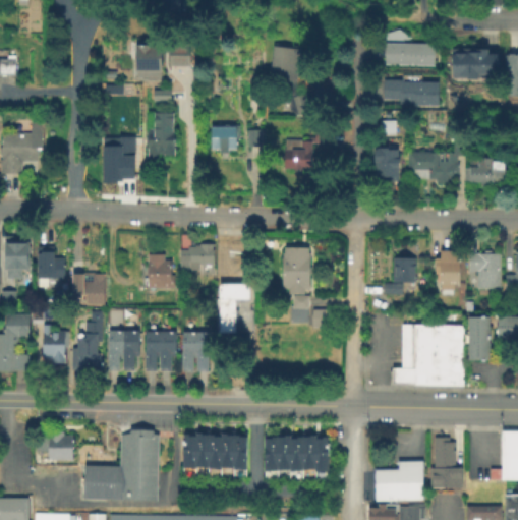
[(408,37),(408,45),(438,46),(437,66),(384,65),(385,36),(400,30),(408,37)]
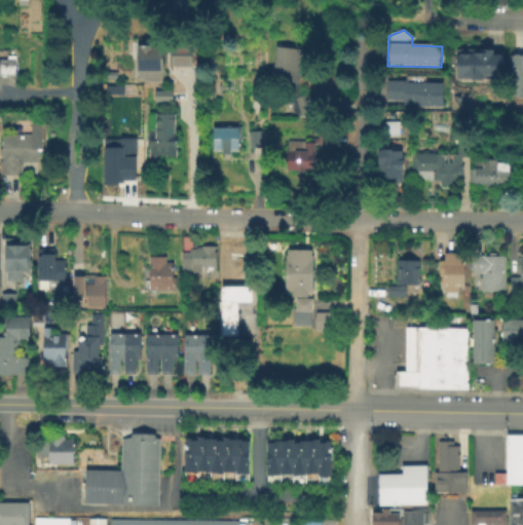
[(139,39),(139,70),(140,70),(140,76),(163,76),(163,70),(164,70),(164,39),(139,39)]
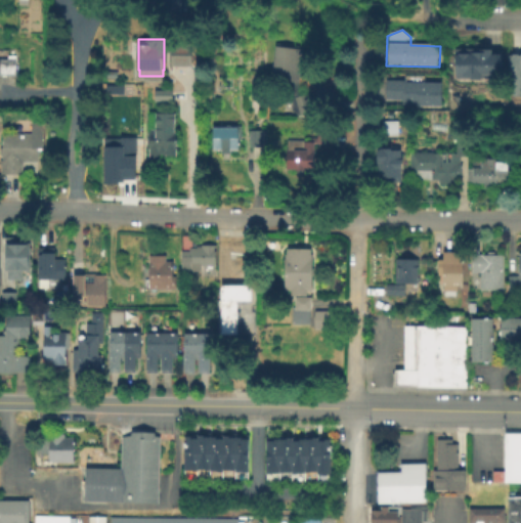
[(306,45),(303,80),(276,77),(278,42),(306,45)]
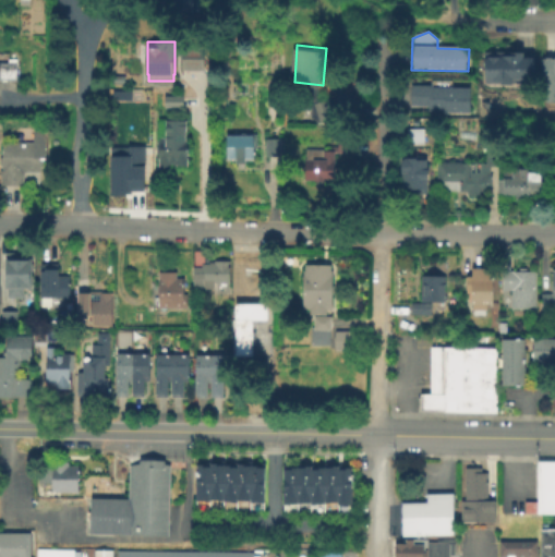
[(205,68),(205,48),(182,48),(182,69),(205,68)]
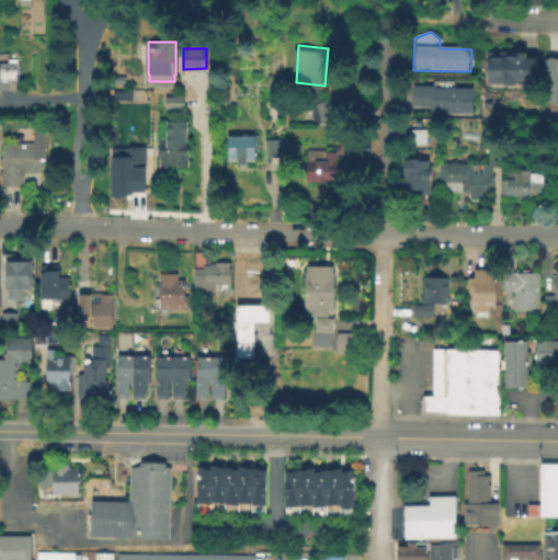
[(536,83),(488,84),(487,54),(536,53),(536,83)]
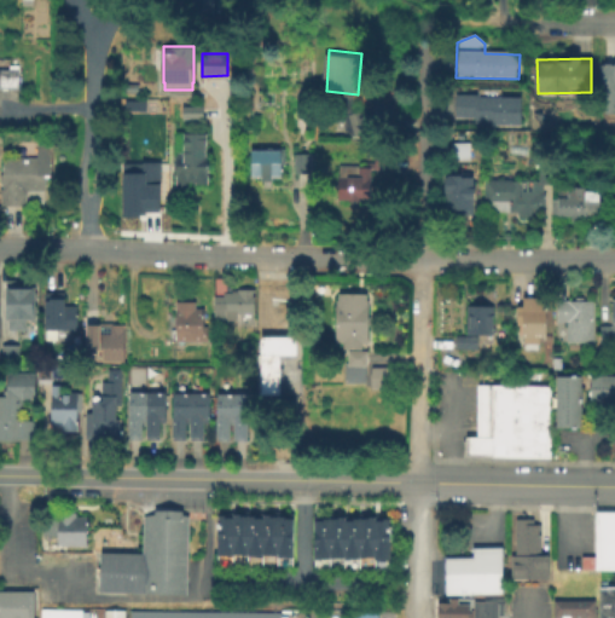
[(614,111),(605,113),(604,63),(614,63),(614,111)]
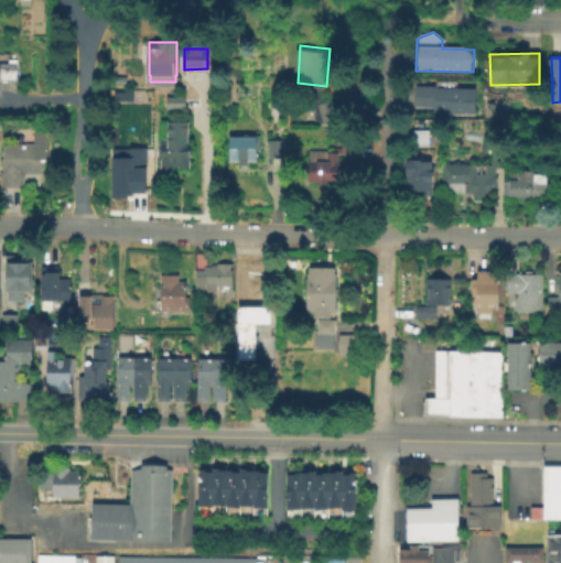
[(20,58),(20,78),(0,78),(0,62),(12,62),(12,58),(20,58)]
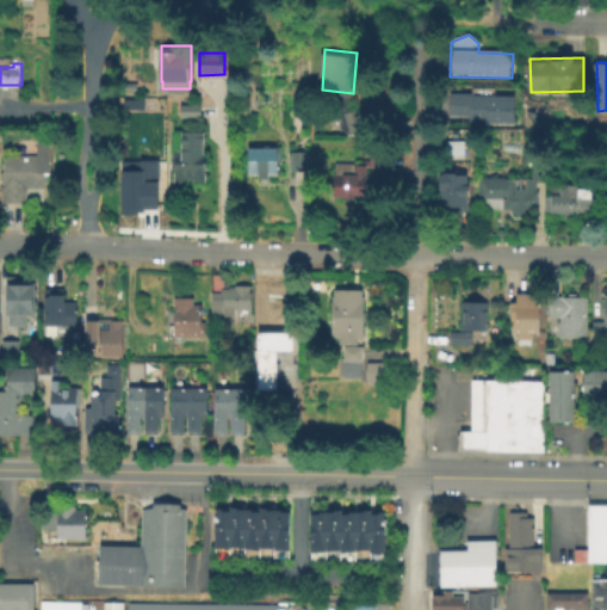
[(519,94),(519,122),(490,121),(490,119),(474,118),(474,114),(454,114),(454,92),(476,92),(476,93),(519,94)]
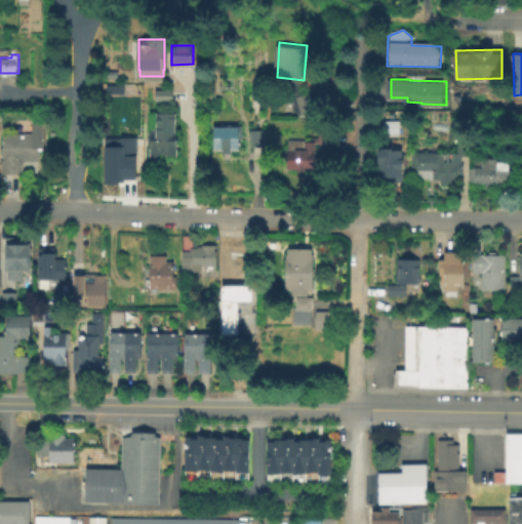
[(173,88),(156,88),(156,99),(173,99),(173,88)]
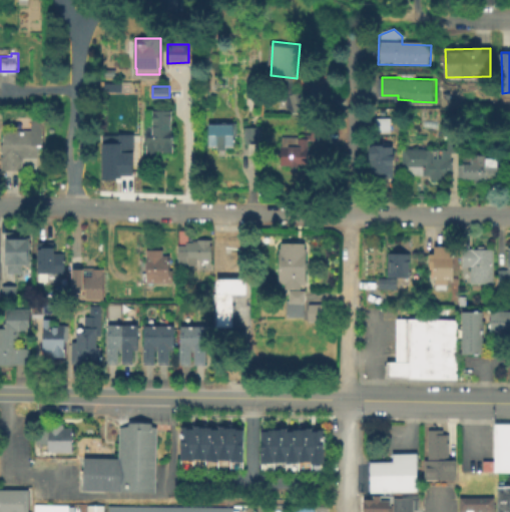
[(312,103),(297,108),(292,91),(307,87),(312,103)]
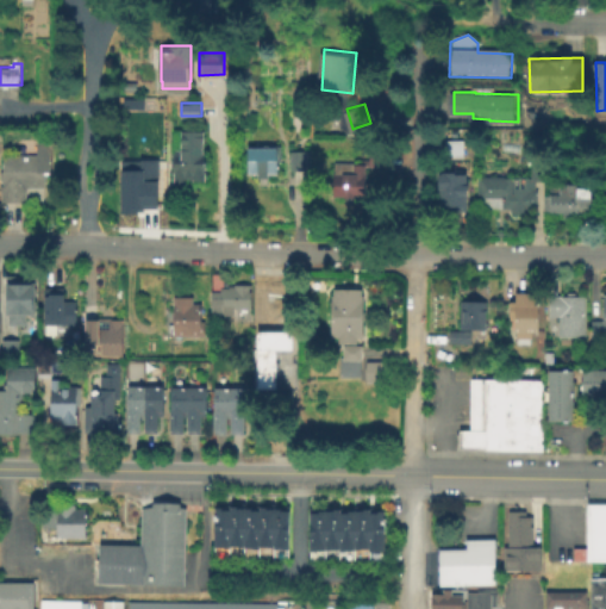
[(208,130),(207,153),(210,154),(210,179),(198,180),(197,175),(191,175),(191,181),(180,181),(180,172),(179,172),(179,159),(181,157),(180,151),(185,150),(186,151),(186,130),(208,130)]
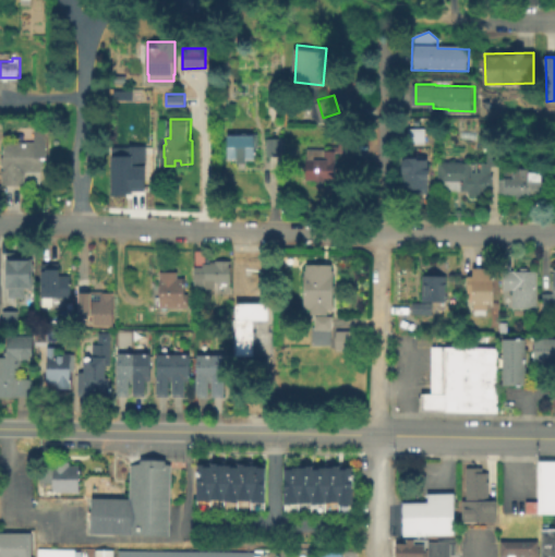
[(49,124),(49,158),(43,158),(44,171),(28,171),(28,183),(5,183),(5,169),(7,169),(7,162),(4,162),(4,156),(7,156),(7,140),(37,140),(37,124),(49,124)]
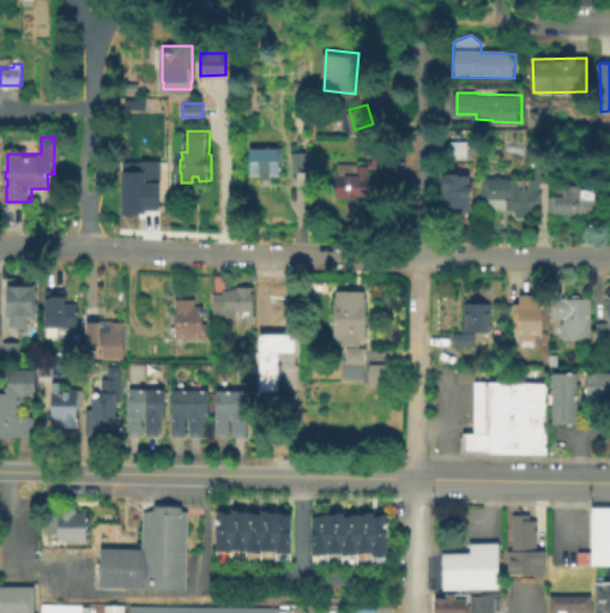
[(467,161),(448,161),(448,142),(466,142),(467,161)]
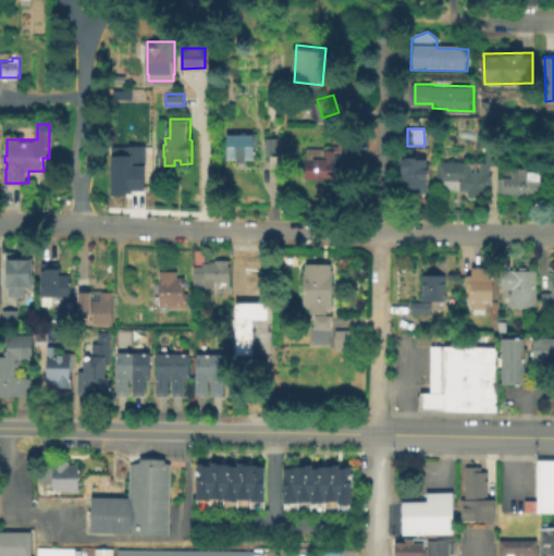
[(254,159),(244,159),(244,164),(233,164),(233,159),(226,159),(226,134),(254,134),(254,159)]
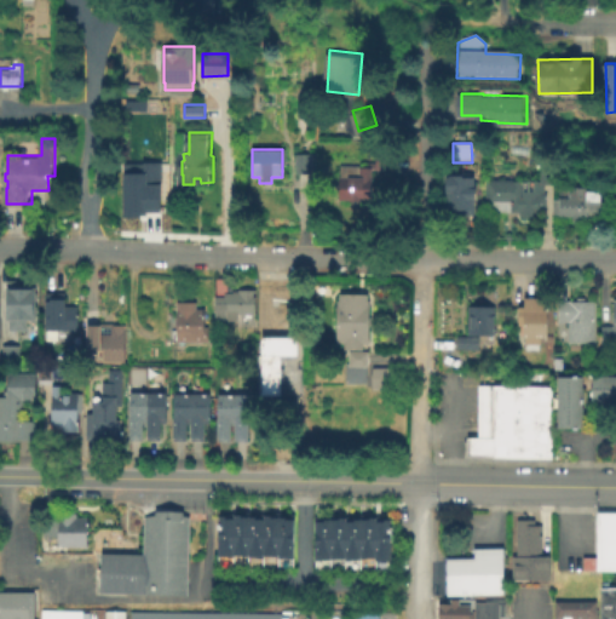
[(397,149),(398,166),(374,166),(374,198),(341,198),(341,175),(361,175),(361,164),(368,164),(368,160),(378,160),(378,149),(397,149)]
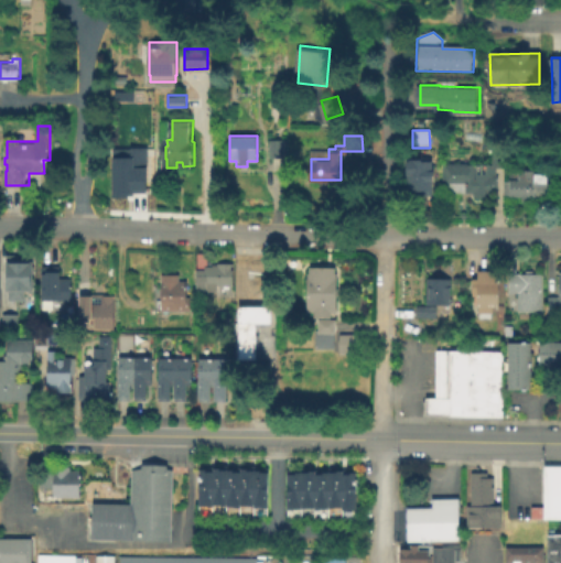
[(286,155),(271,155),(271,138),(284,138),(286,155)]
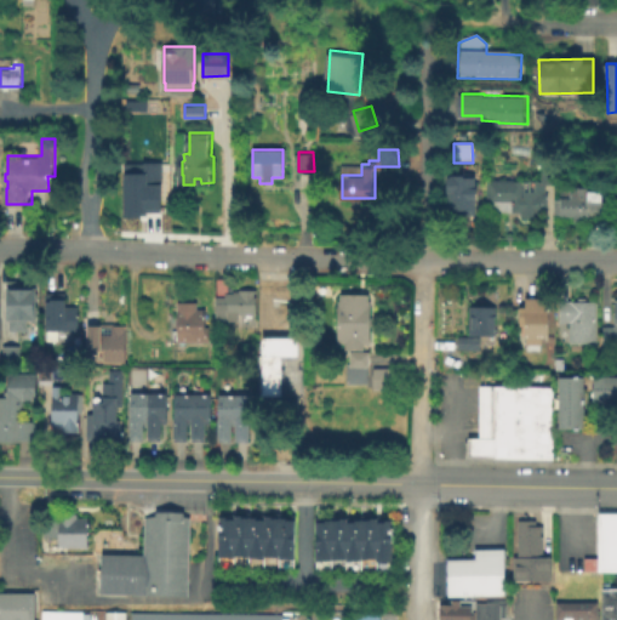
[(161,160),(143,160),(143,161),(124,161),(124,215),(141,215),(141,214),(147,214),(147,210),(161,210),(161,160)]
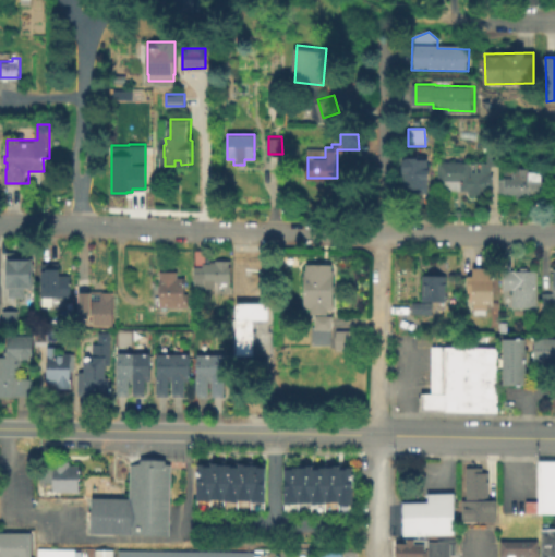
[(492,195),(460,195),(460,182),(437,182),(437,164),(483,162),(483,149),(494,149),(494,167),(491,168),(492,195)]
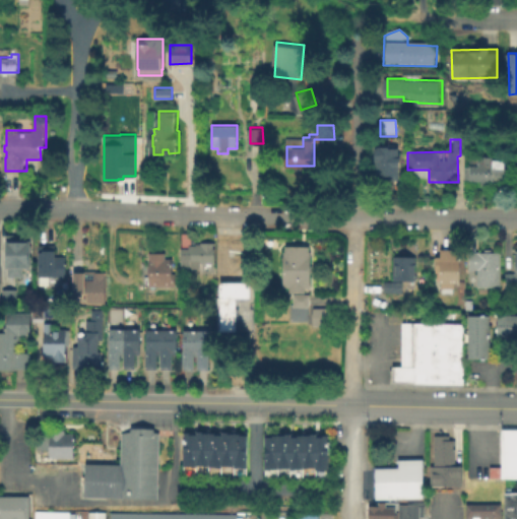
[(399,182),(374,182),(374,147),(399,147),(399,182)]
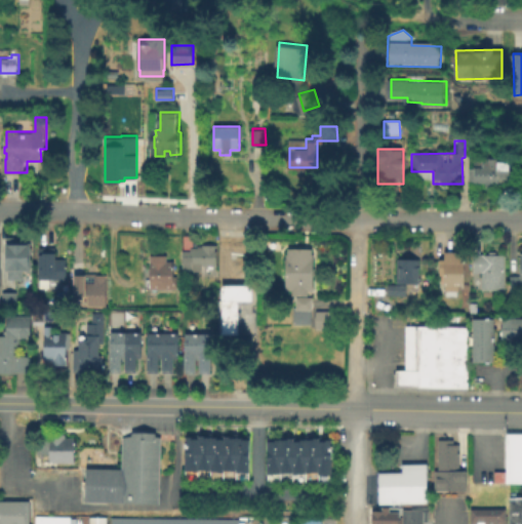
[(512,162),(512,178),(500,177),(500,184),(493,184),(493,187),(488,187),(488,183),(476,183),(476,180),(473,180),(473,168),(477,169),(477,161),(484,160),(484,159),(500,159),(499,162),(512,162)]
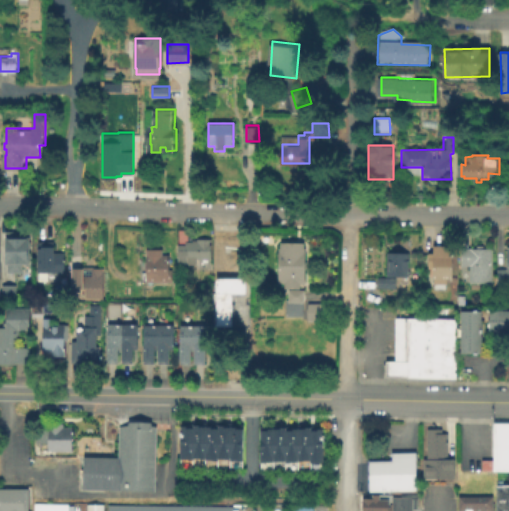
[(211,270),(197,270),(197,266),(178,266),(178,230),(187,230),(187,239),(211,239),(211,270)]
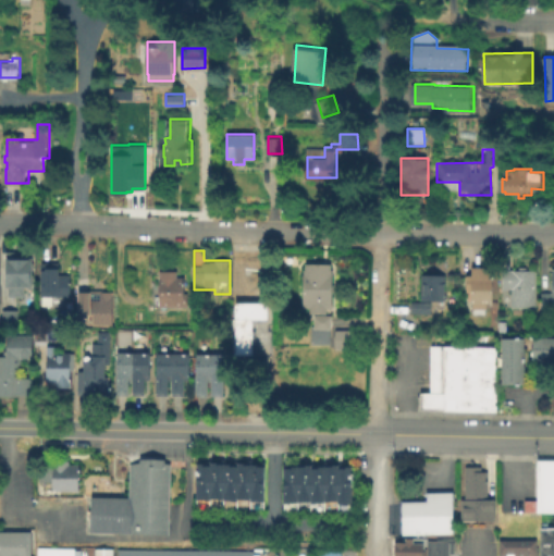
[(32,288),(24,288),(24,297),(5,297),(4,252),(32,252),(32,288)]
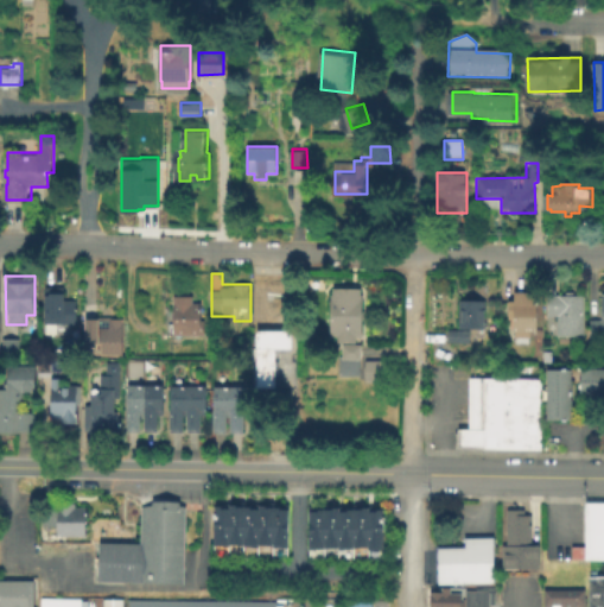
[(355,342),(337,342),(337,336),(330,336),(329,295),(332,295),(332,288),(362,288),(362,335),(355,335),(355,342)]
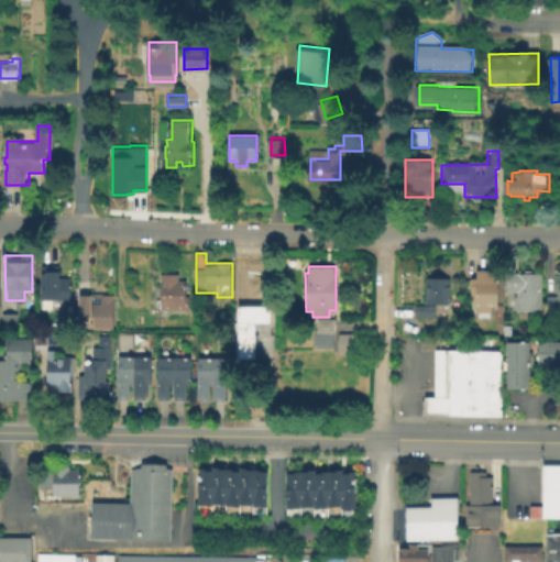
[(70,301),(53,301),(53,310),(40,310),(40,267),(59,267),(59,279),(70,279),(70,301)]
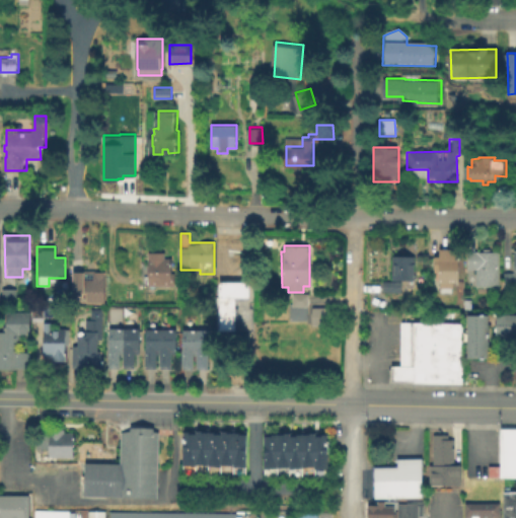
[(449,283),(445,283),(445,292),(438,292),(438,249),(449,249),(449,283)]
